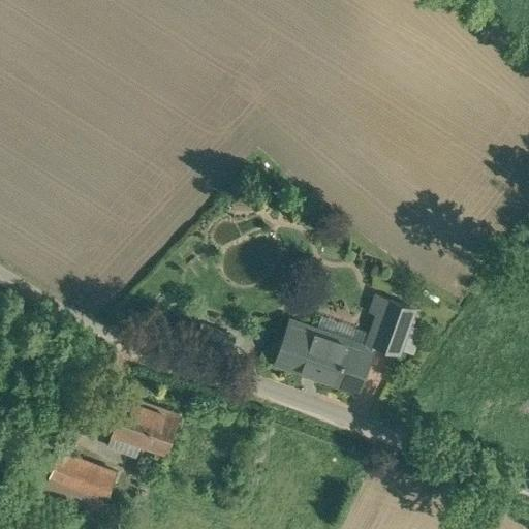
[(528,236),(516,252),(528,262),(528,236)]
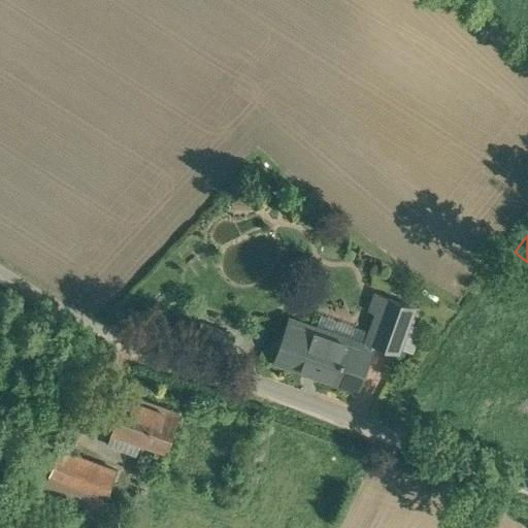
[(415,307),(388,298),(372,341),(399,351),(415,307)]
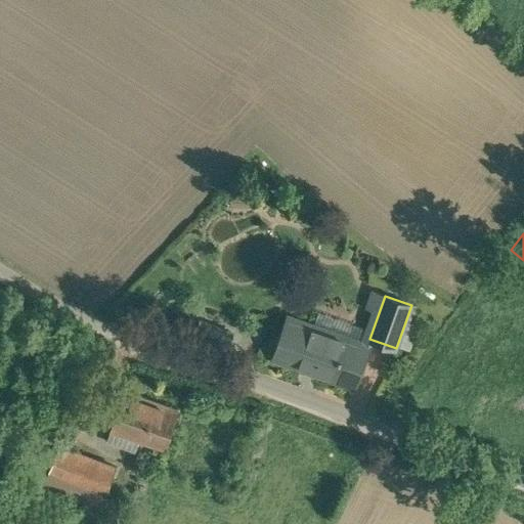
[(369,346),(289,317),(274,357),(355,386),(369,346)]
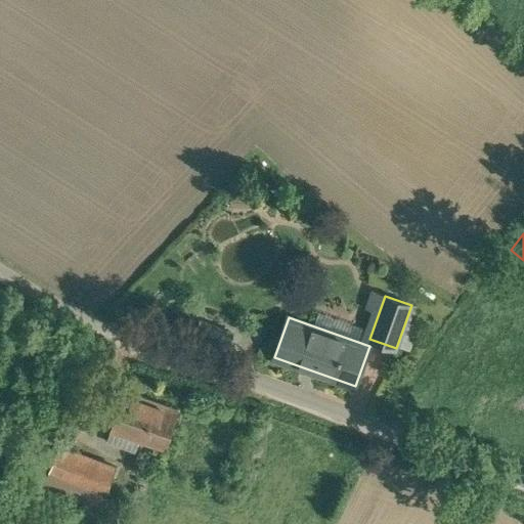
[(179,409),(125,390),(111,431),(165,450),(179,409)]
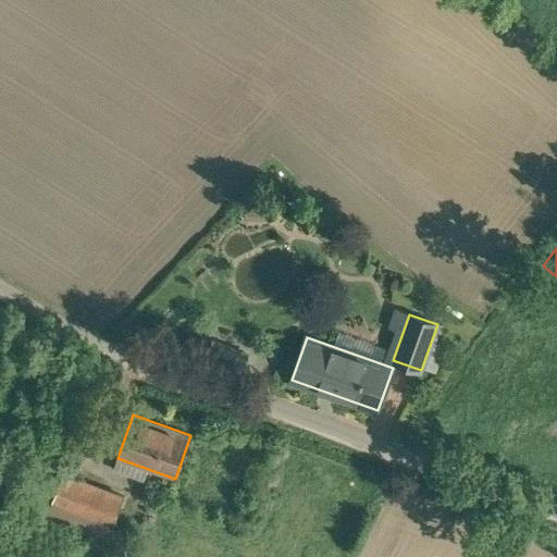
[(89,423),(79,443),(90,449),(101,430),(89,423)]
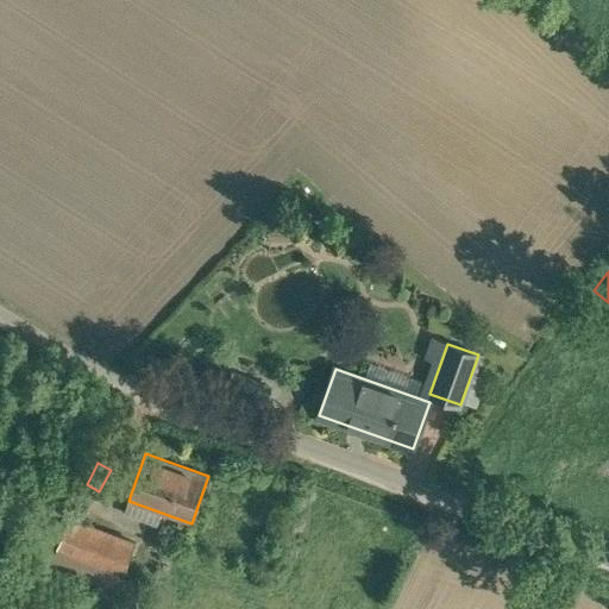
[(136,542),(69,516),(50,567),(117,594),(136,542)]
